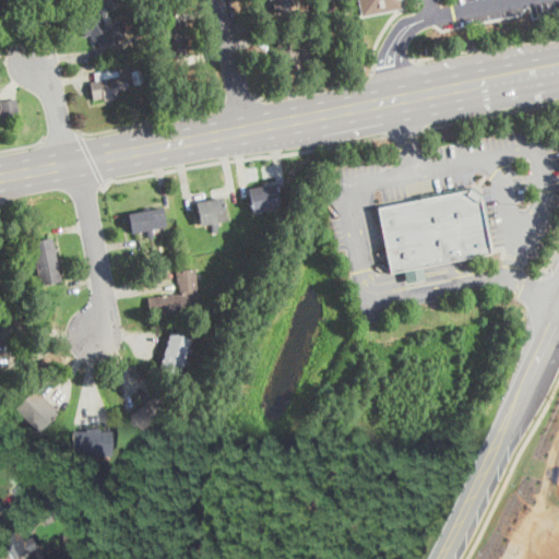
[(0,0),(0,13),(12,8),(8,0),(0,0)]
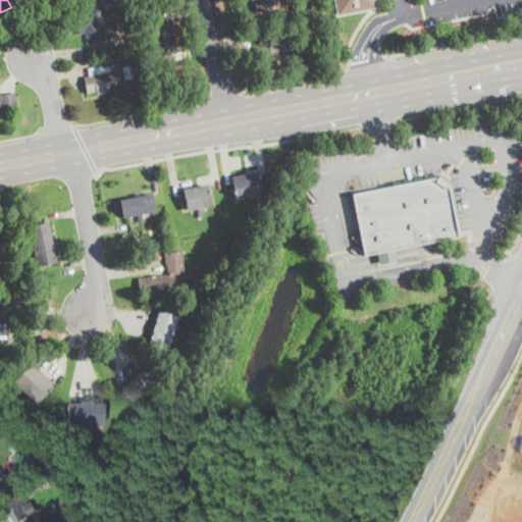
[(277,7),(275,0),(252,0),(254,11),(277,7)]
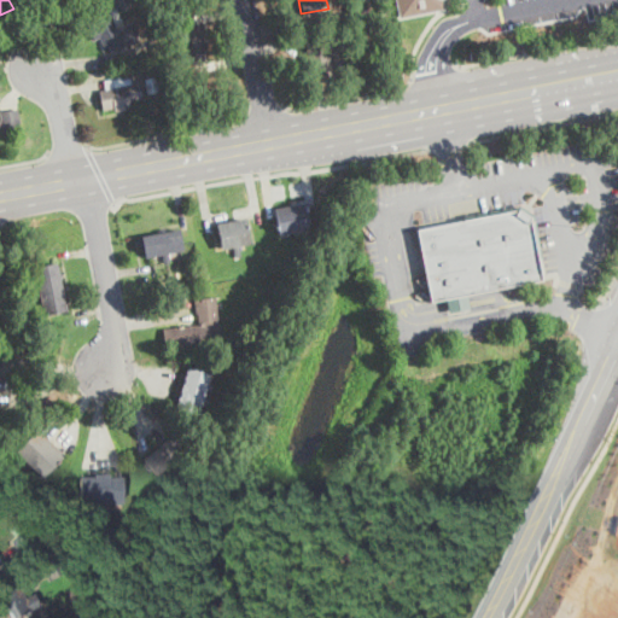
[(396,0),(444,0),(445,6),(400,16),(396,0)]
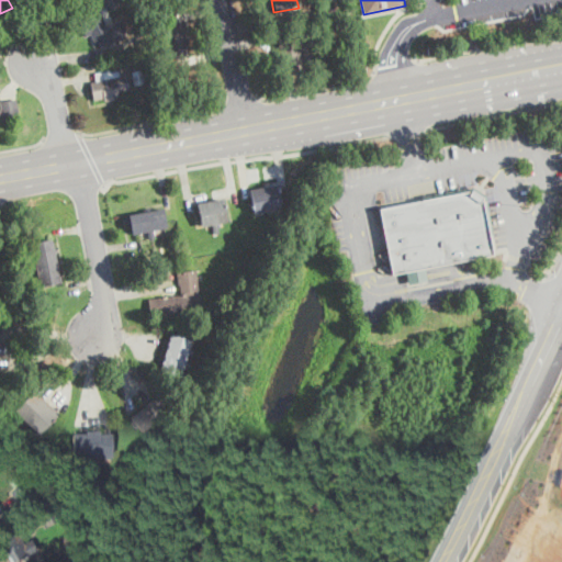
[(109,20),(103,7),(79,18),(89,41),(98,37),(101,46),(128,34),(120,14),(109,20)]
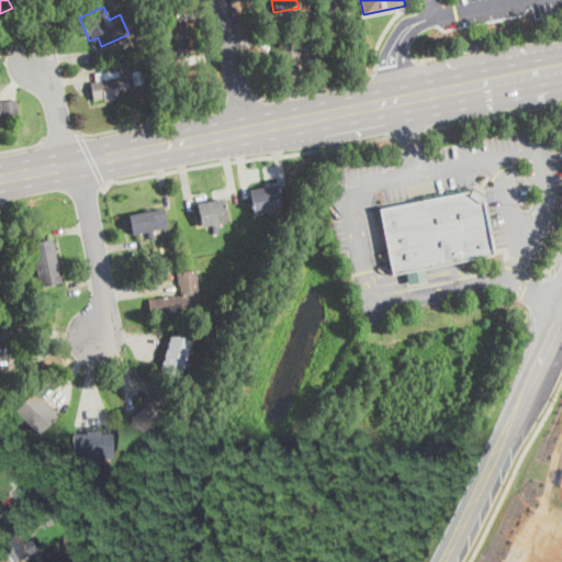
[(165,22),(168,55),(187,53),(183,20),(165,22)]
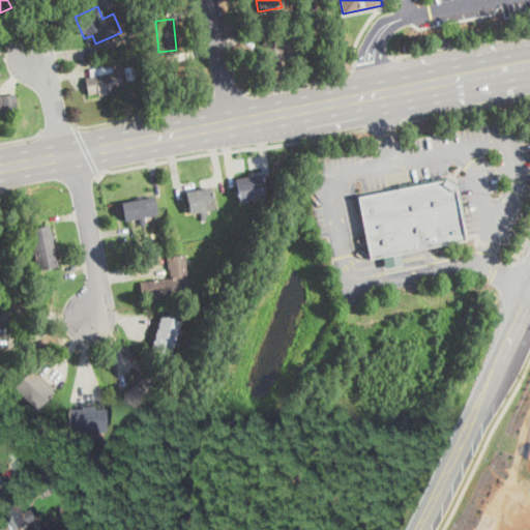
[(87,93),(123,90),(121,64),(85,67),(87,93)]
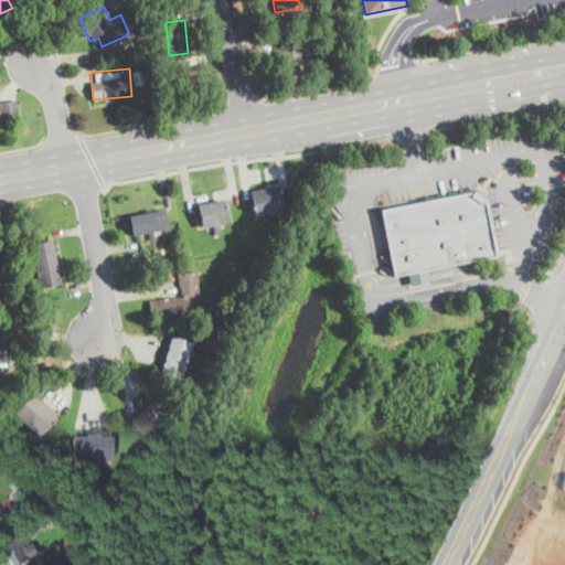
[(0,119),(19,118),(17,96),(0,98),(0,119)]
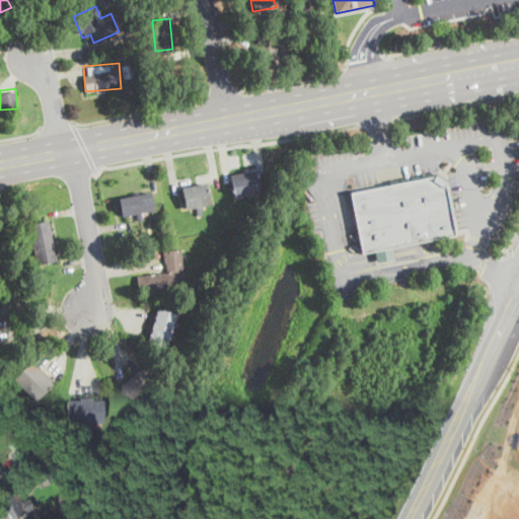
[(230,172),(234,195),(262,191),(257,167),(230,172)]
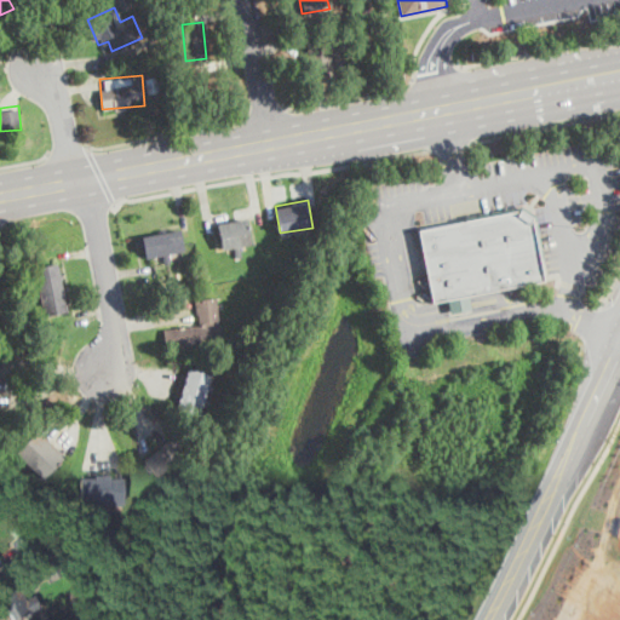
[(515,208),(414,229),(430,303),(543,281),(530,218),(515,208)]
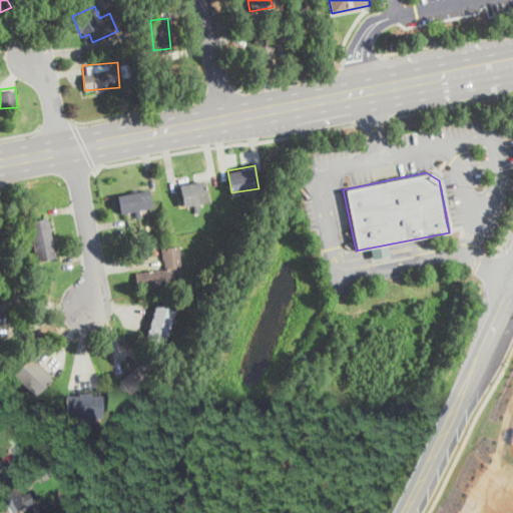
[(209,199),(203,177),(179,184),(184,205),(209,199)]
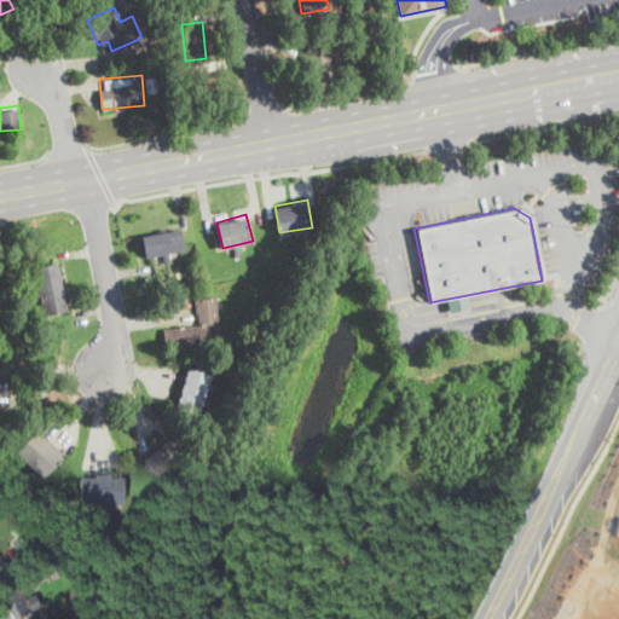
[(184,249),(179,226),(142,235),(146,258),(184,249)]
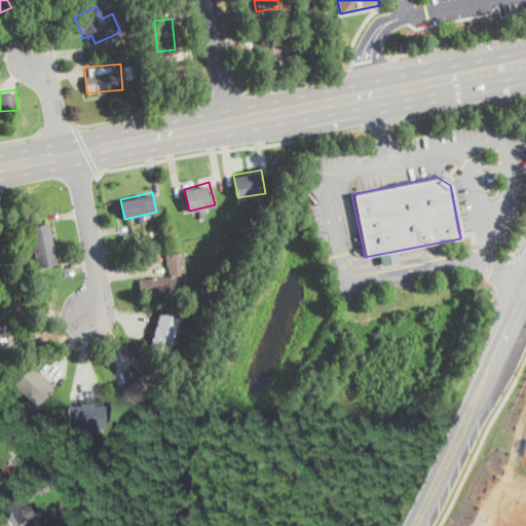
[(58,262),(48,221),(28,226),(38,267),(58,262)]
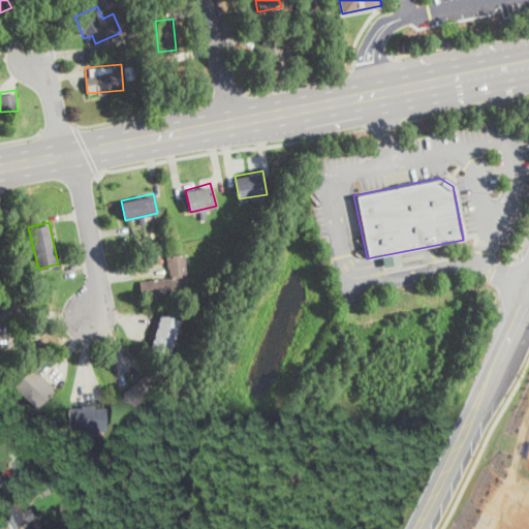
[(186,252),(167,253),(168,276),(141,278),(141,297),(188,293),(186,252)]
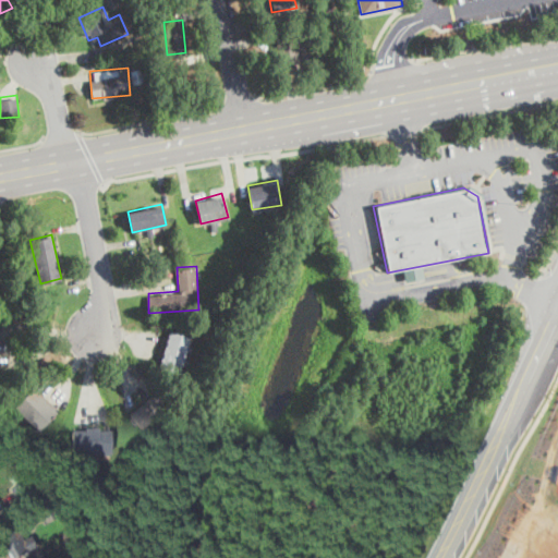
[(181,372),(193,336),(171,328),(159,364),(181,372)]
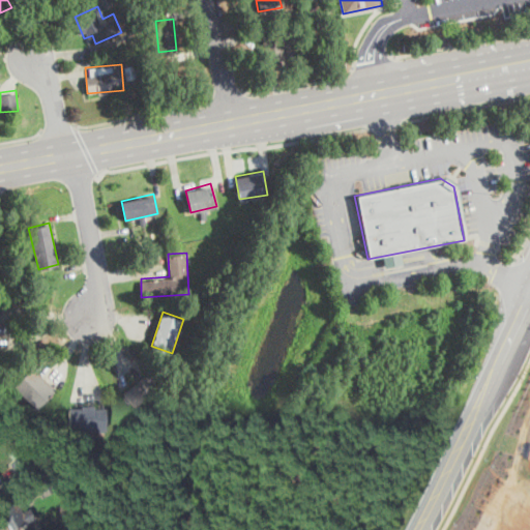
[(56,387),(30,366),(12,388),(38,409),(56,387)]
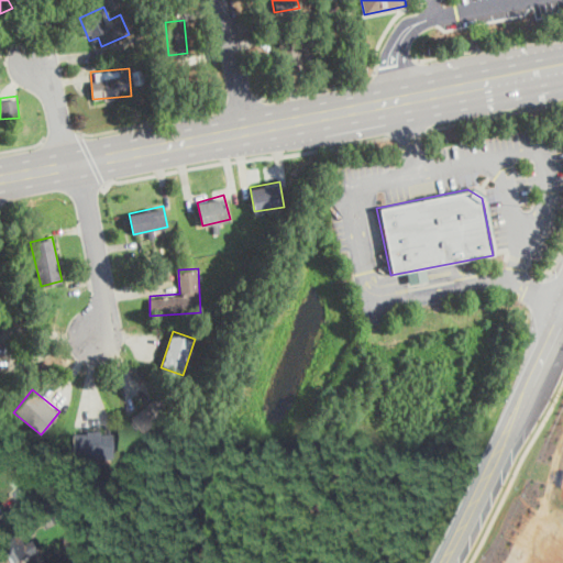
[(129,417),(142,434),(172,411),(158,394),(129,417)]
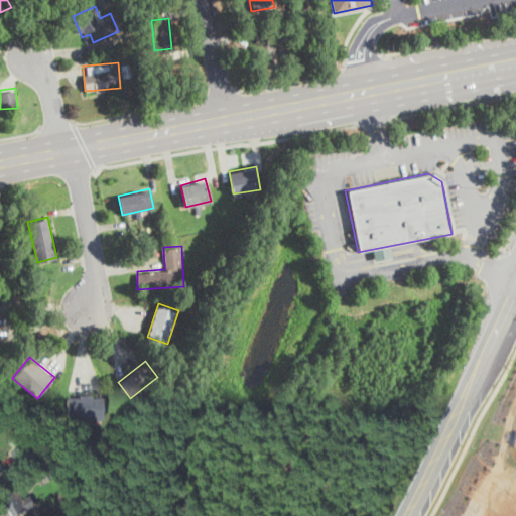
[(68,394),(68,420),(104,420),(104,394),(68,394)]
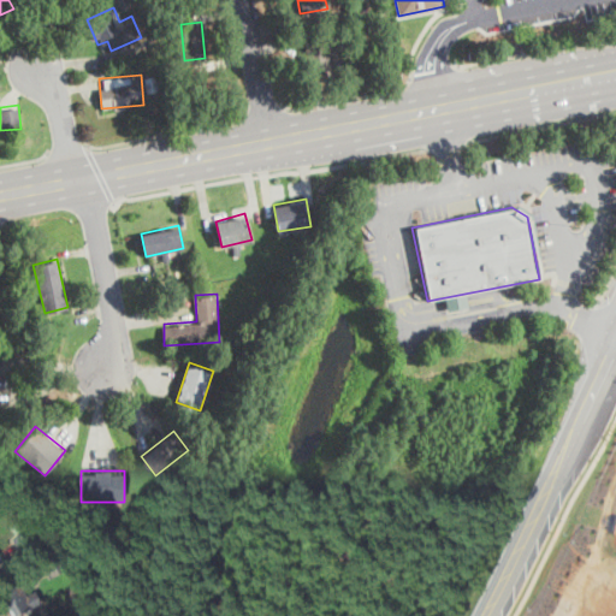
[(0,591),(0,593),(12,615),(15,615),(41,603),(34,591),(27,596),(18,581),(0,591)]
